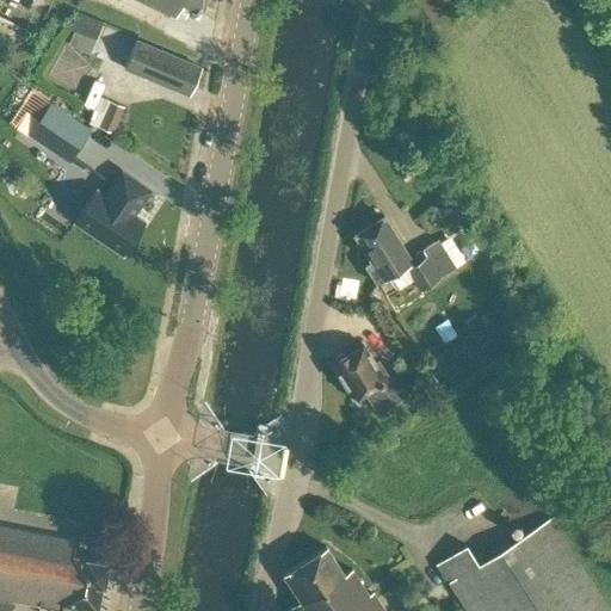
[(143,0),(176,18),(184,5),(196,12),(202,0),(143,0)]
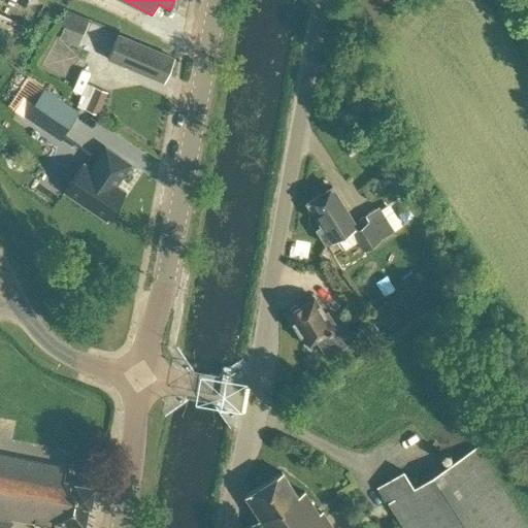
[(60,26),(83,34),(89,19),(66,10),(60,26)]
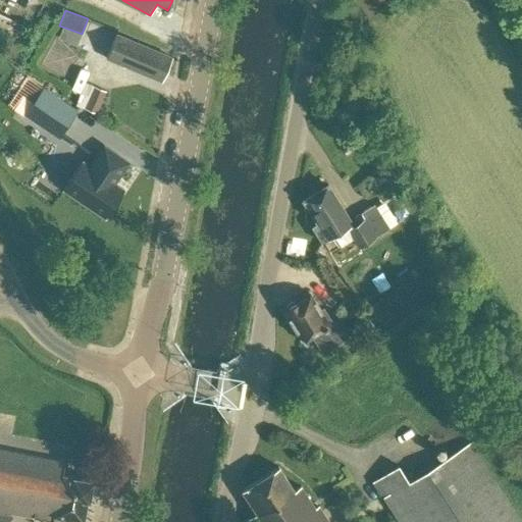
[(161,81),(171,57),(115,35),(106,58),(161,81)]
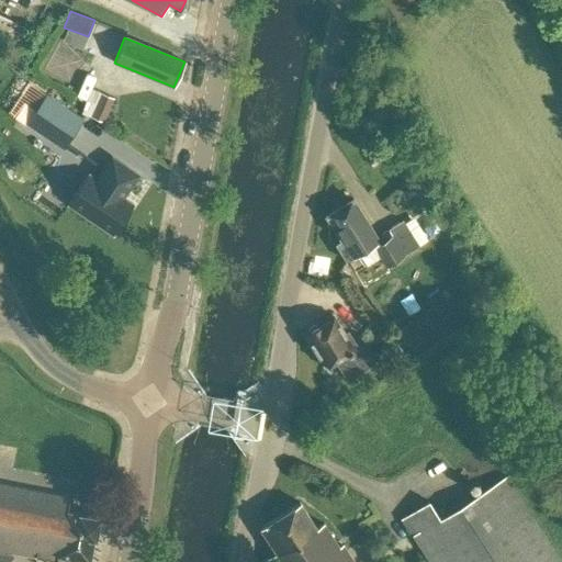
[(90,117),(103,123),(114,98),(100,92),(90,117)]
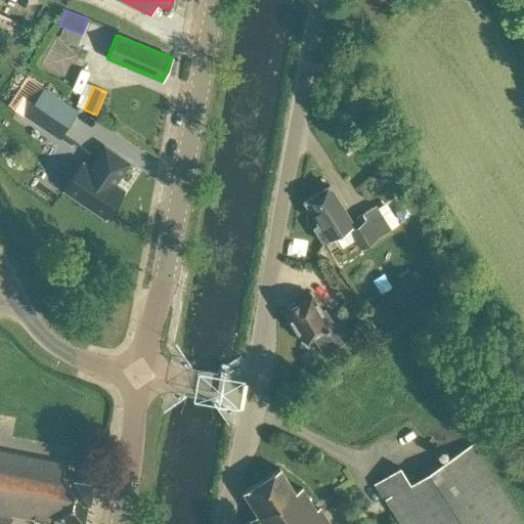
[(43,88),(25,116),(57,138),(58,139),(78,111),(77,111),(76,111),(43,88)]
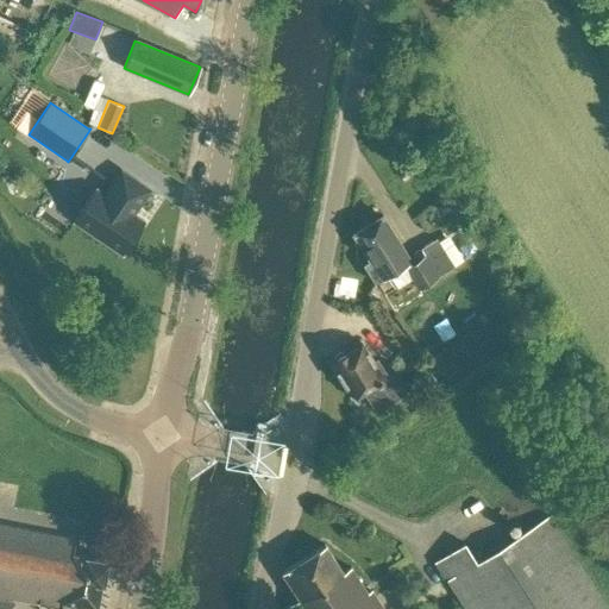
[(17,205),(41,226),(79,183),(54,162),(17,205)]
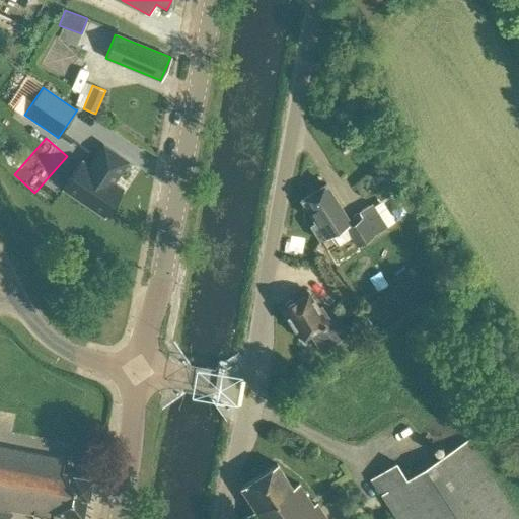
[(81,160),(62,188),(104,216),(123,189),(113,181),(127,161),(103,145),(89,166),(81,160)]
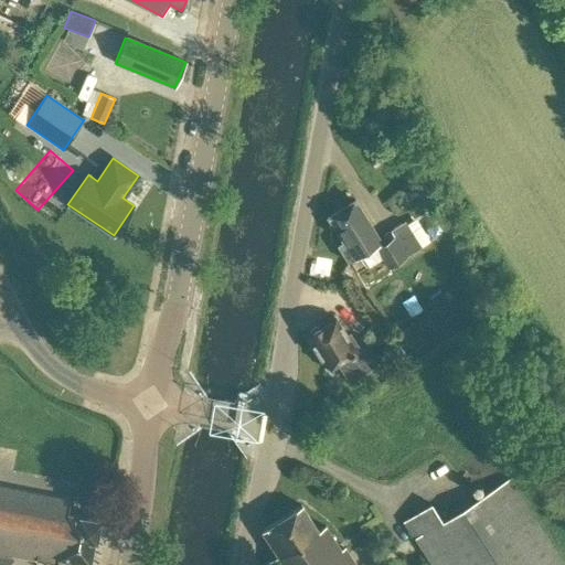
[(405,221),(377,237),(354,200),(327,217),(343,243),(338,246),(349,263),(374,247),(388,268),(422,247),(405,221)]
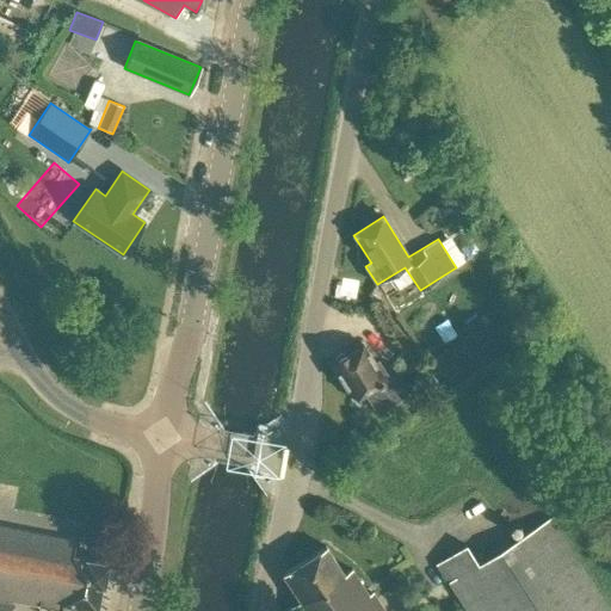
[(377,413),(411,392),(399,374),(390,380),(378,362),(375,364),(359,341),(327,362),(352,399),(363,392),(377,413)]
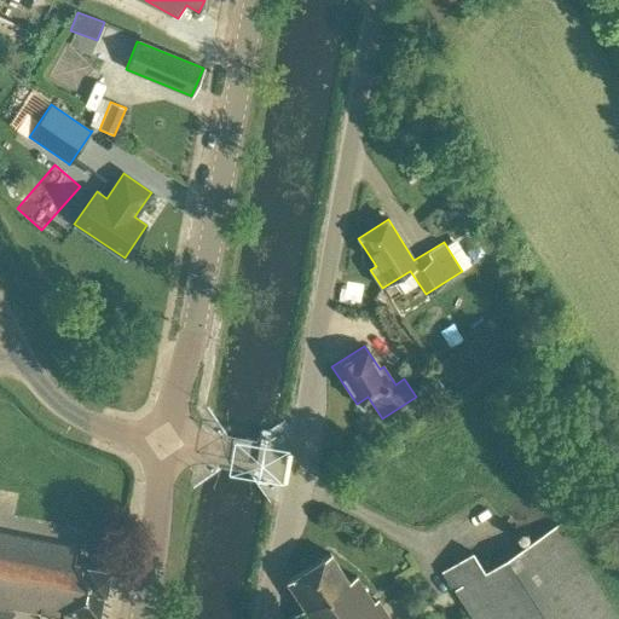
[(472,553),(443,572),(472,618),(617,618),(556,525),(484,572),(472,553)]
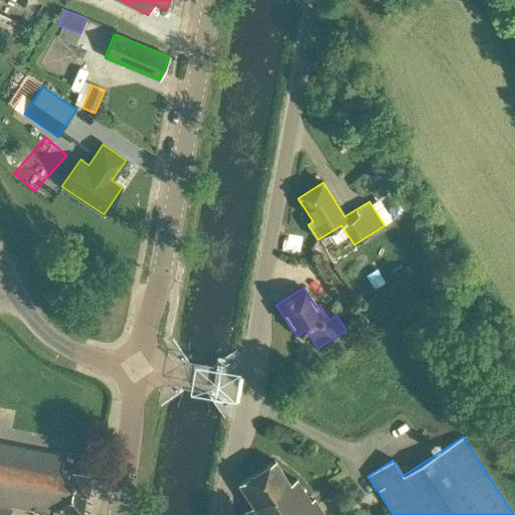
[(63,456),(0,443),(0,514),(9,514),(11,510),(32,514),(33,511),(51,514),(52,514),(60,514),(61,510),(80,514),(84,493),(87,494),(91,475),(61,469),(63,456)]
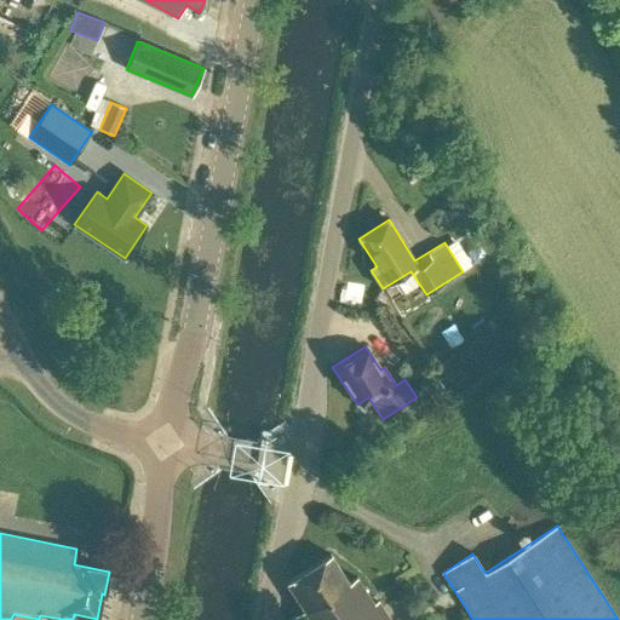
[(389,619),(378,602),(373,604),(356,578),(348,584),(329,556),(288,583),(305,610),(293,619),(389,619)]
